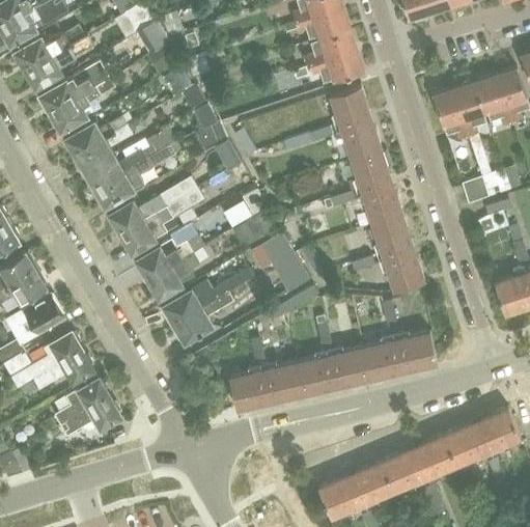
[(0,25),(43,0),(2,0),(0,2),(0,25)]
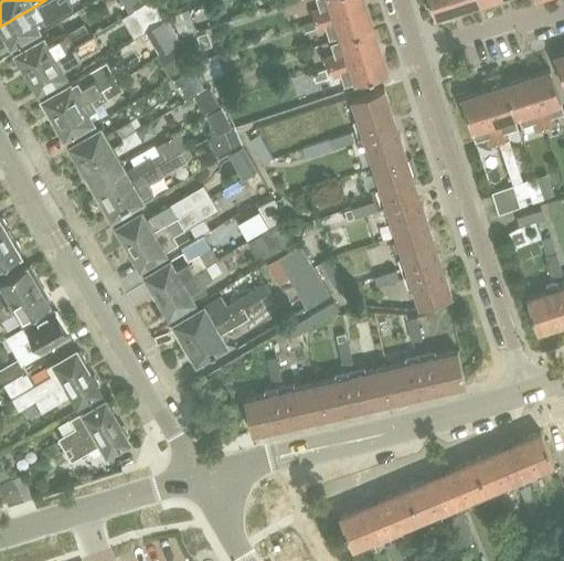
[(10,48),(39,30),(72,11),(66,1),(68,0),(45,0),(0,27),(0,31),(2,35),(0,36),(6,45),(8,44),(10,48)]
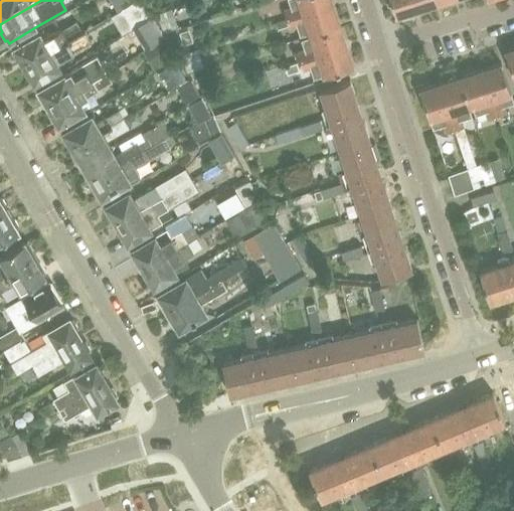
[(108,0),(117,15),(138,2),(136,0),(108,0)]
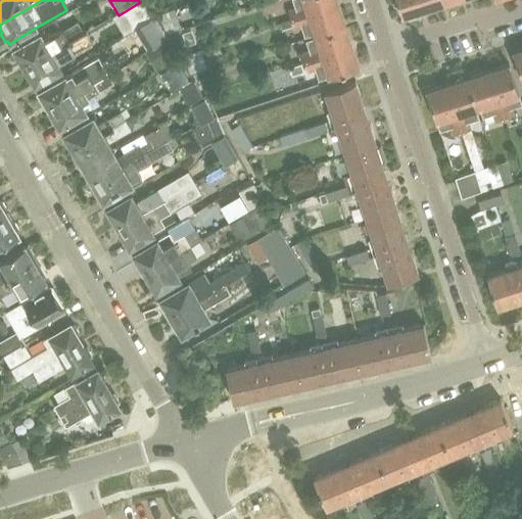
[(123,38),(134,31),(154,19),(143,0),(140,2),(119,15),(111,19),(123,38)]
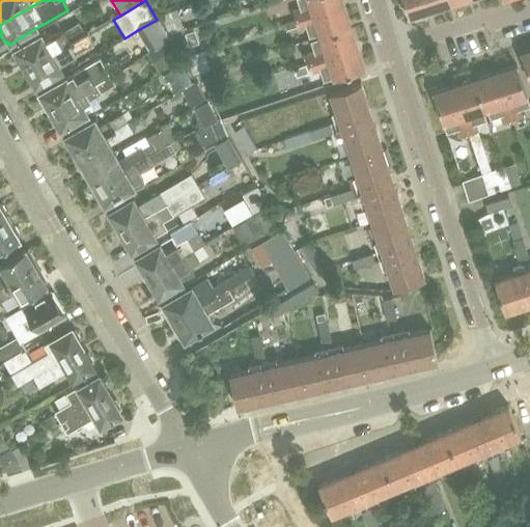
[(167,11),(163,0),(149,0),(155,15),(167,11)]
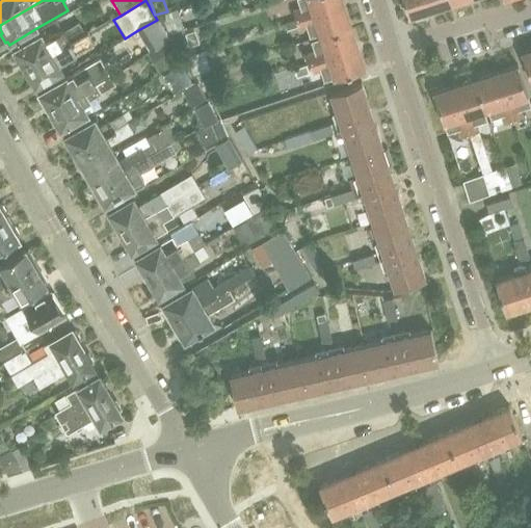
[(341,0),(299,0),(296,1),(299,11),(292,14),(294,22),(343,5),(341,0)]
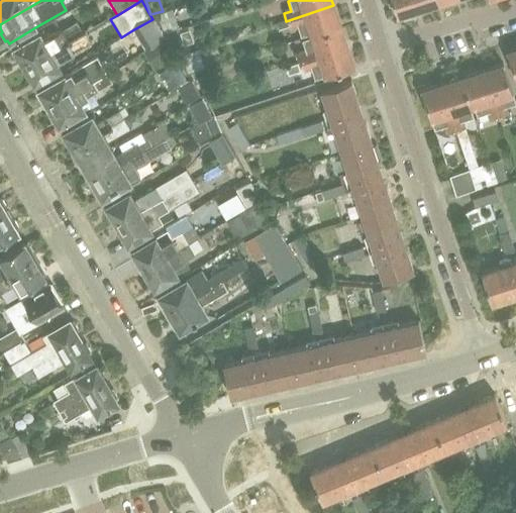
[(390,0),(397,18),(416,12),(412,0),(390,0)]
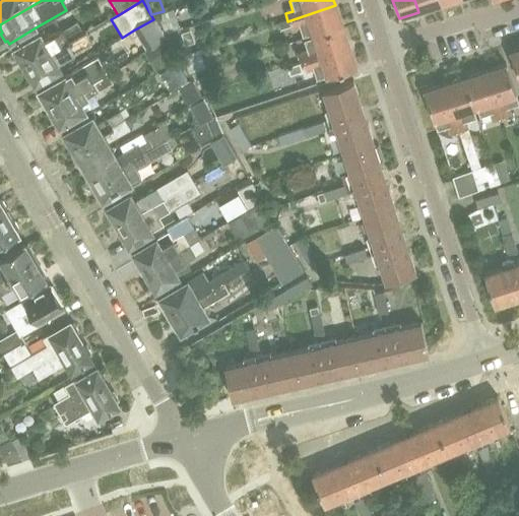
[(438,6),(436,0),(414,0),(418,12),(438,6)]
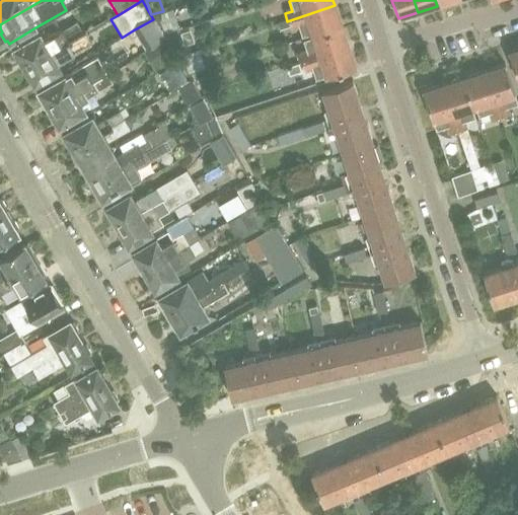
[(279,34),(290,30),(291,31),(298,29),(301,39),(342,25),(335,5),(287,21),(276,25),(279,34)]
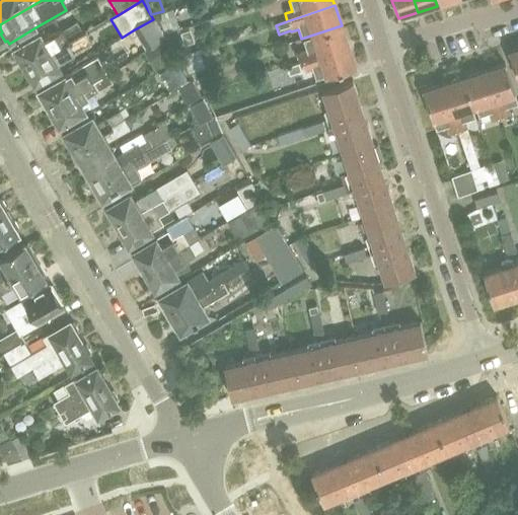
[(156,16),(163,35),(178,31),(172,11),(156,16)]
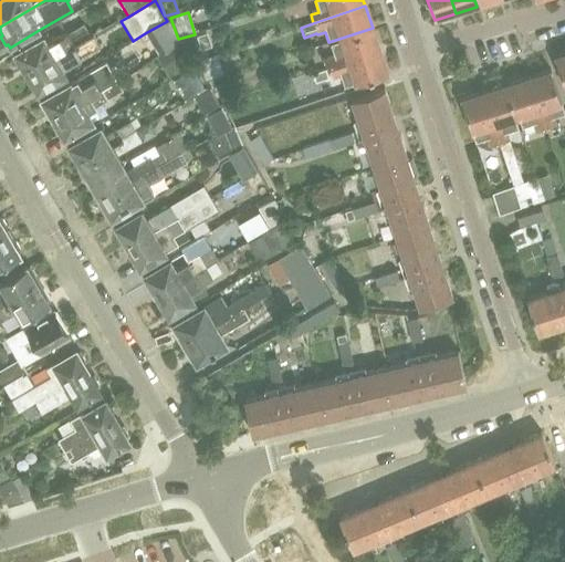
[(179,44),(167,21),(145,33),(158,58),(179,44)]
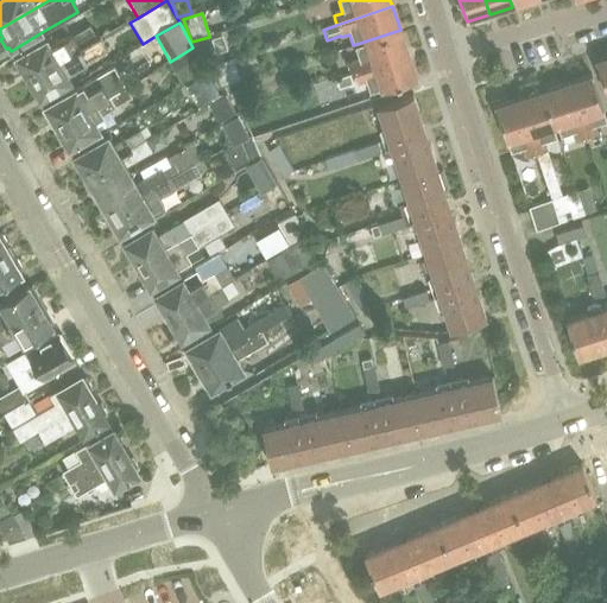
[(409,56),(402,33),(354,49),(359,63),(351,65),(353,74),(409,56)]
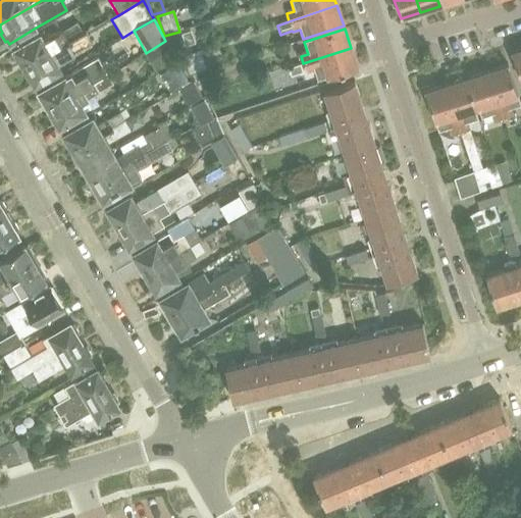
[(66,44),(23,68),(27,74),(25,75),(30,85),(32,84),(34,87),(62,70),(58,64),(91,44),(84,33),(66,44)]
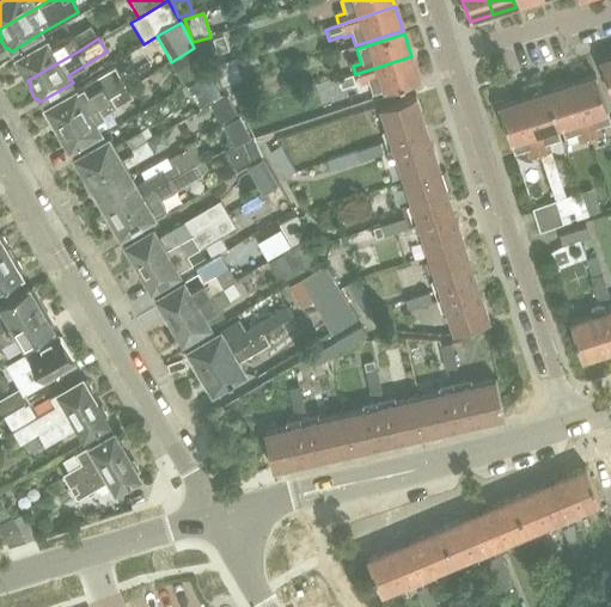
[(224,38),(212,42),(217,57),(228,54),(224,38)]
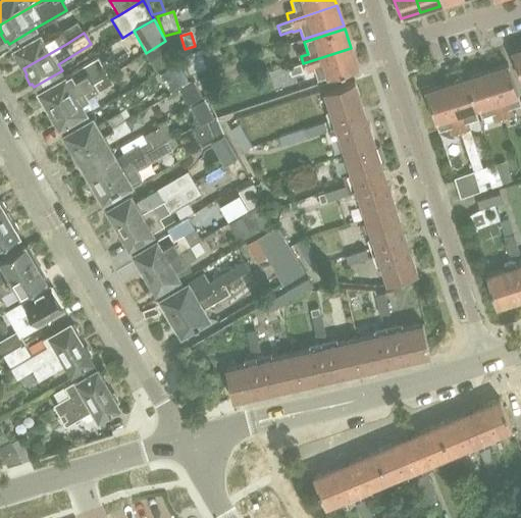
[(19,62),(23,68),(66,44),(61,35),(52,40),(50,37),(44,41),(41,35),(23,45),(13,51),(14,53),(12,54),(17,63),(19,62)]
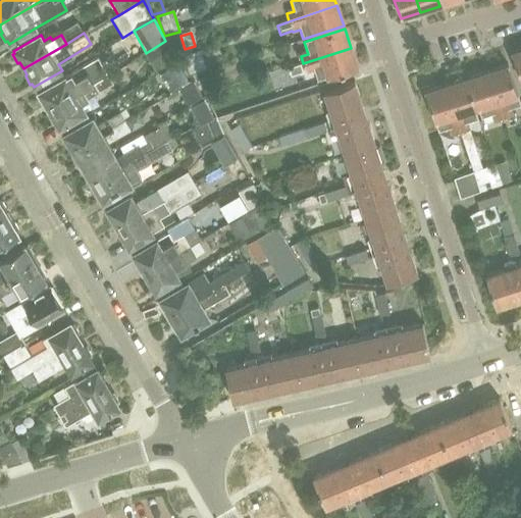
[(358,69),(351,48),(303,63),(306,74),(314,71),(317,83),(358,69)]
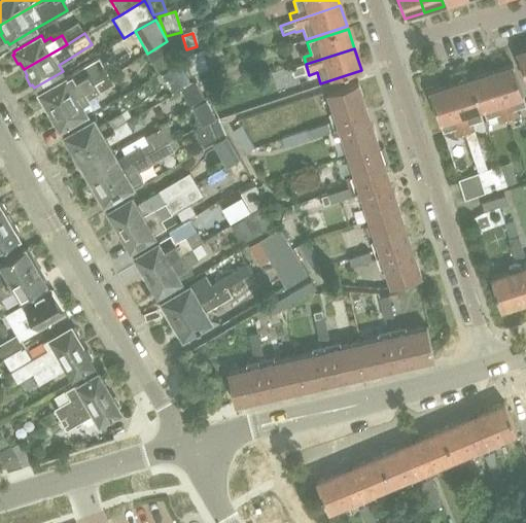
[(525,51),(517,56),(525,85),(525,84),(525,51)]
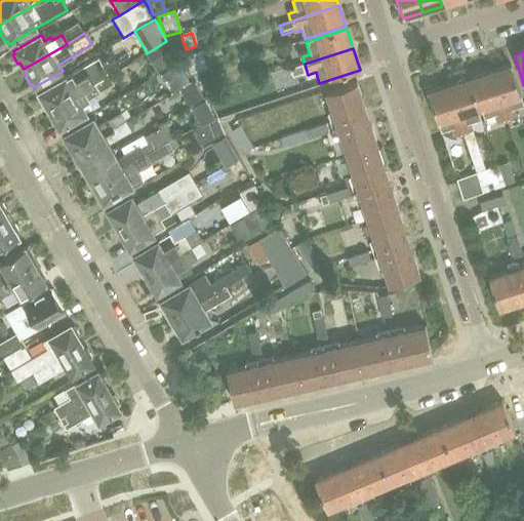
[(201,53),(184,58),(190,77),(207,72),(201,53)]
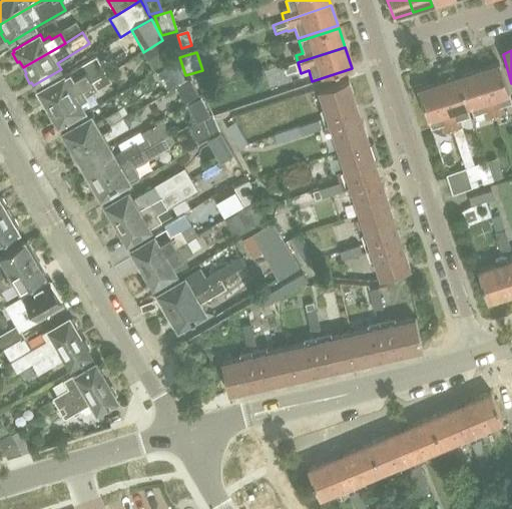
[(187,82),(176,62),(155,73),(166,94),(175,89),(187,82)]
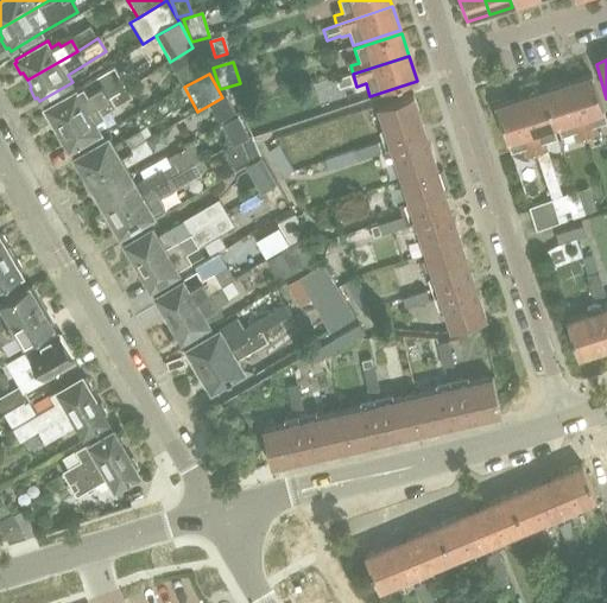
[(349,78),(335,83),(339,91),(352,87),(349,78)]
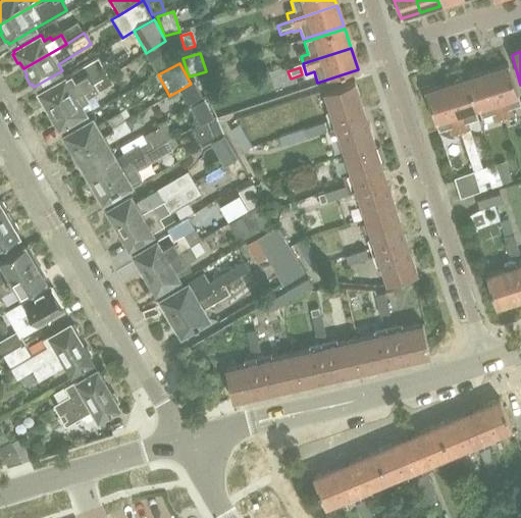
[(512,118),(510,110),(520,107),(517,98),(508,67),(487,74),(503,121),(512,118)]
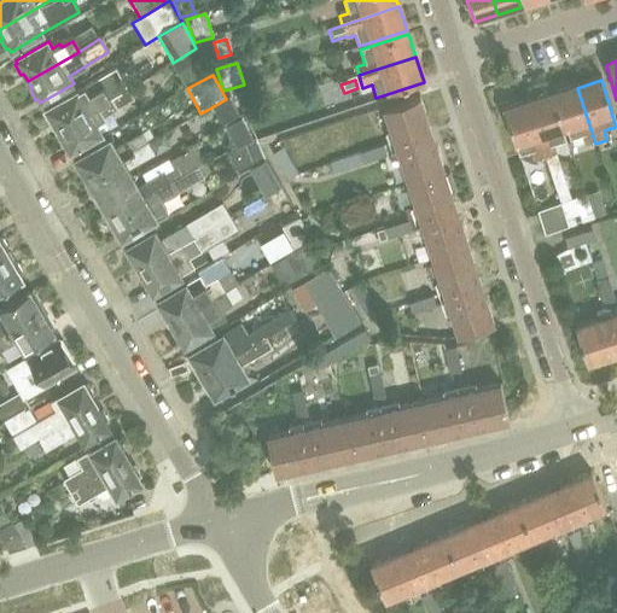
[(577,88),(556,94),(570,141),(582,138),(585,147),(595,144),(577,88)]
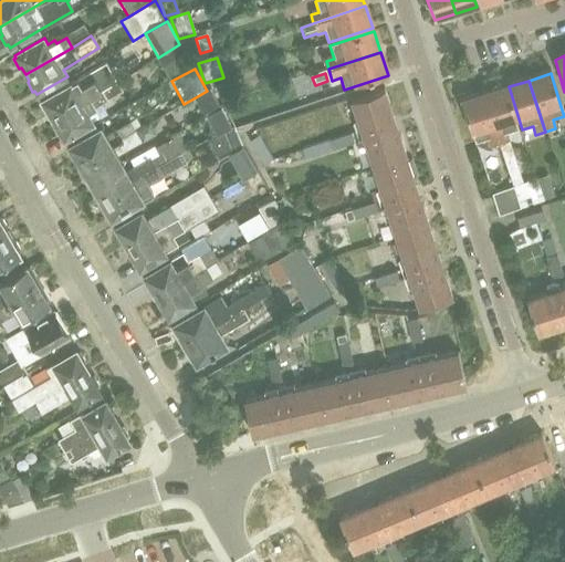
[(49,114),(52,121),(100,93),(93,82),(77,91),(72,83),(53,94),(41,101),(43,104),(41,105),(46,115),(49,114)]
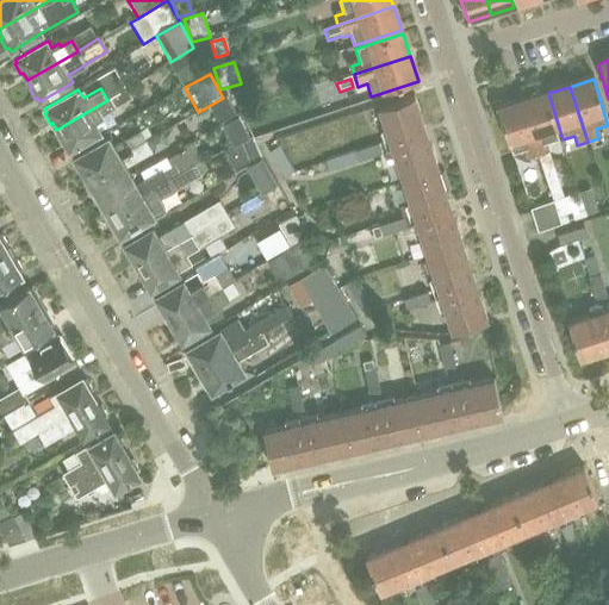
[(103,130),(107,128),(101,118),(131,100),(125,89),(113,97),(107,100),(56,130),(61,137),(58,138),(64,149),(67,148),(68,150),(78,145),(103,131),(103,130)]
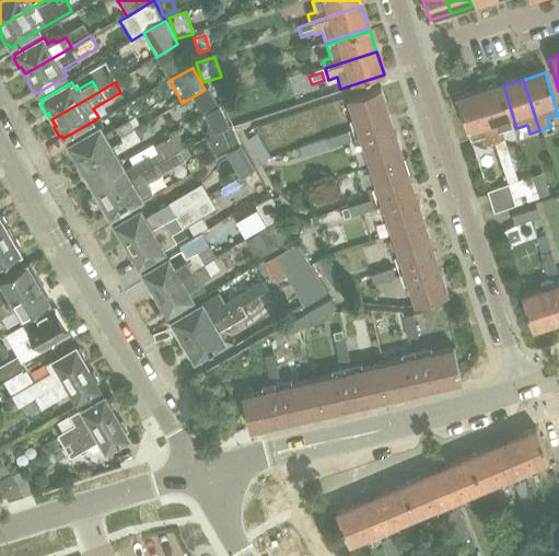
[(223,83),(210,88),(214,103),(219,102),(219,103),(229,100),(223,83)]
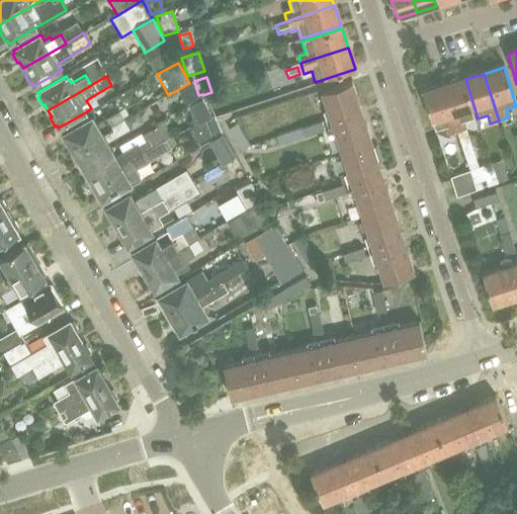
[(474,119),(470,111),(461,81),(443,86),(458,135),(465,132),(463,123),(474,119)]
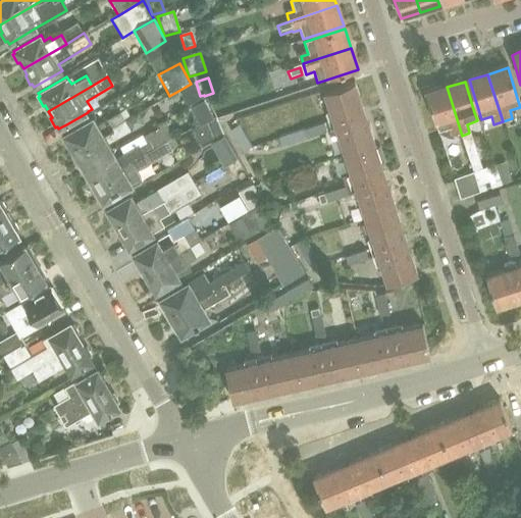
[(189,110),(190,109),(203,102),(192,84),(191,84),(178,91),(189,110)]
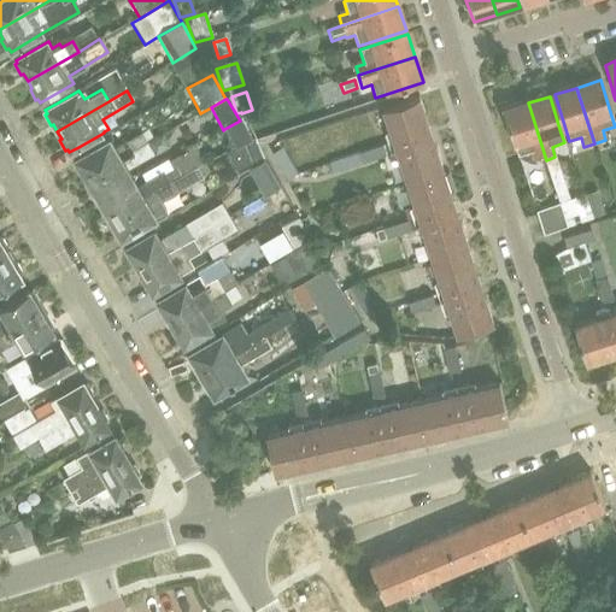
[(383,111),(408,184),(443,174),(418,99),(383,111)]
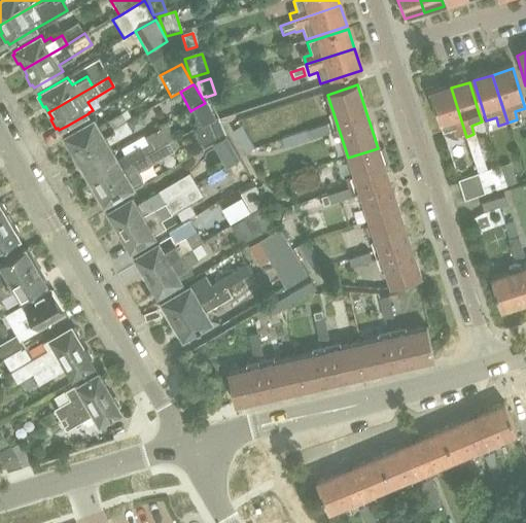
[(456,140),(466,137),(451,88),(429,95),(442,135),(453,132),(456,140)]
